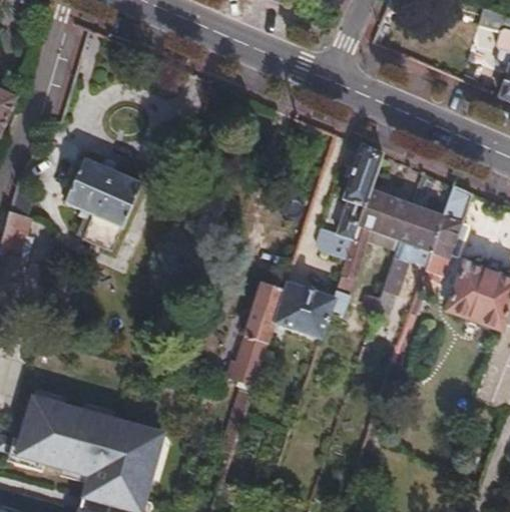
[(508,63),(497,97),(509,102),(509,28),(506,27),(500,29),(495,43),(501,51),(499,58),(508,63)]
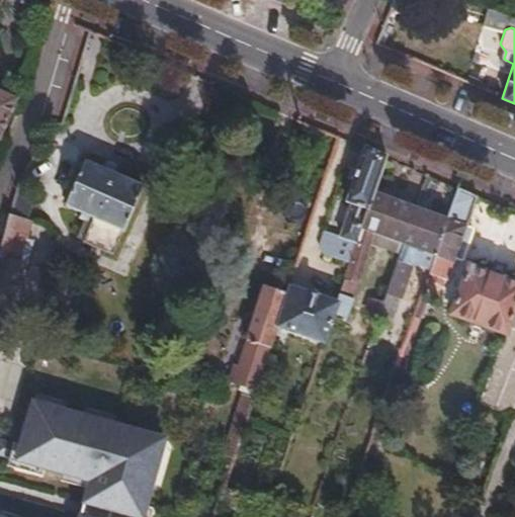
[(0,136),(15,98),(0,91),(0,136)]
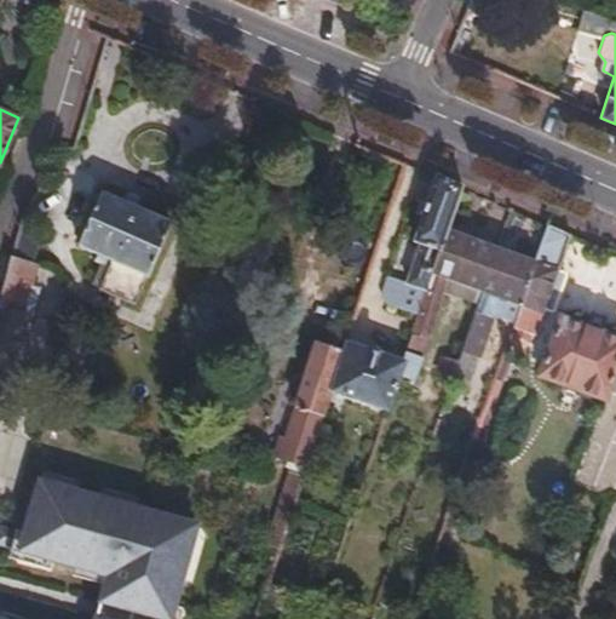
[(461,187),(438,178),(415,240),(420,242),(407,282),(426,290),(447,230),(461,187)]
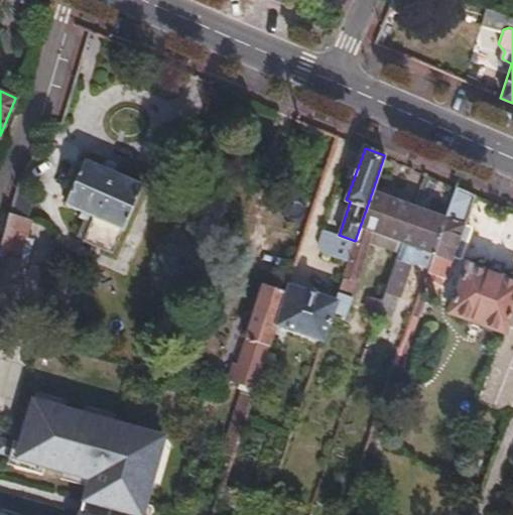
[(122,230),(141,185),(85,160),(80,171),(72,168),(63,183),(72,187),(63,205),(78,212),(76,217),(89,223),(81,241),(109,253),(119,229),(122,230)]
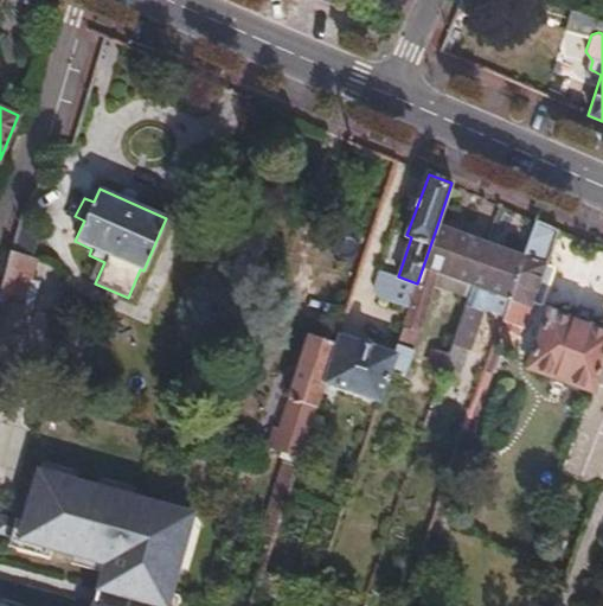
[(558,229),(537,219),(523,257),(502,316),(501,320),(523,327),(533,300),(541,301),(553,267),(545,263),(558,229)]
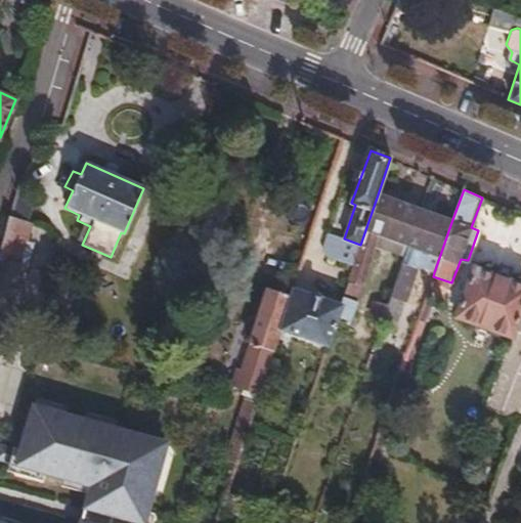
[(360,245),(353,266),(347,282),(359,286),(374,247),(377,233),(406,245),(418,210),(378,194),(360,245)]
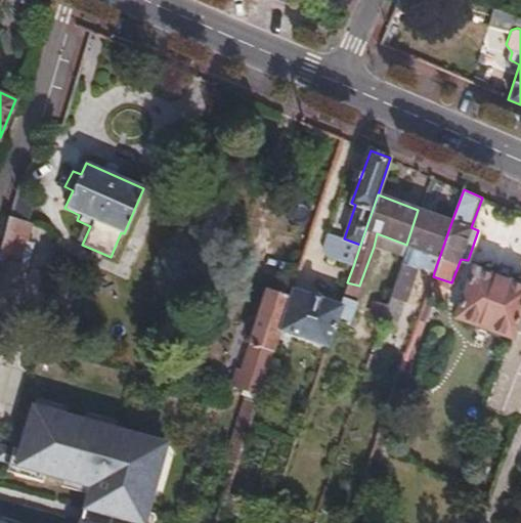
[(20,213),(9,210),(0,244),(0,334),(18,265),(24,266),(30,241),(25,238),(29,222),(19,219),(20,213)]
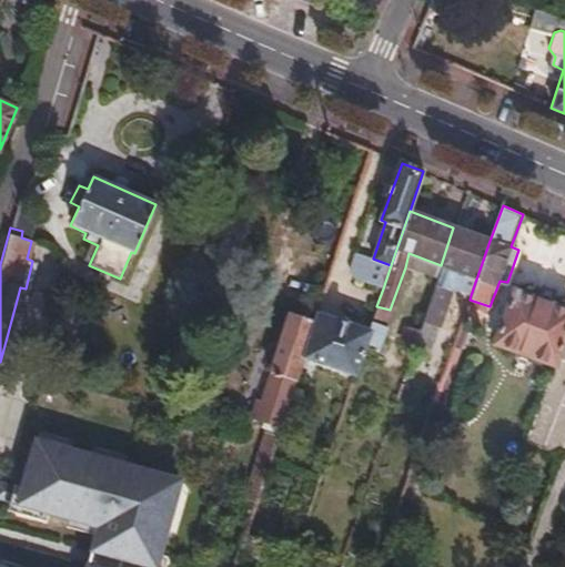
[(490,241),(453,228),(441,265),(464,274),(458,291),(471,295),(490,241)]
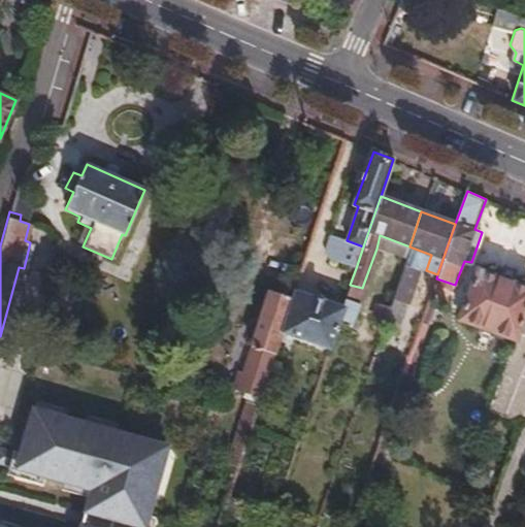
[(404,258),(409,246),(380,235),(376,249),(404,258)]
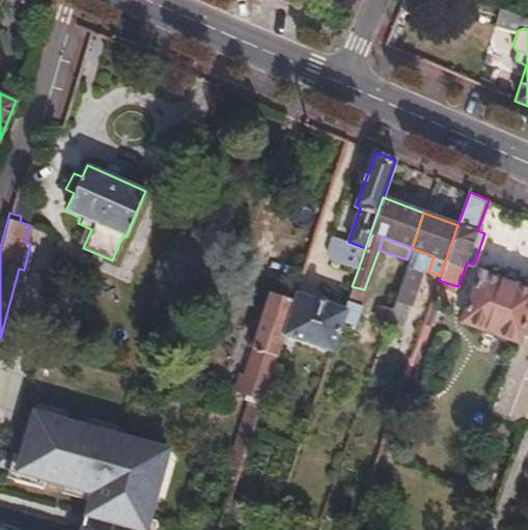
[(342,240),(336,261),(358,270),(365,248),(349,242),(342,240)]
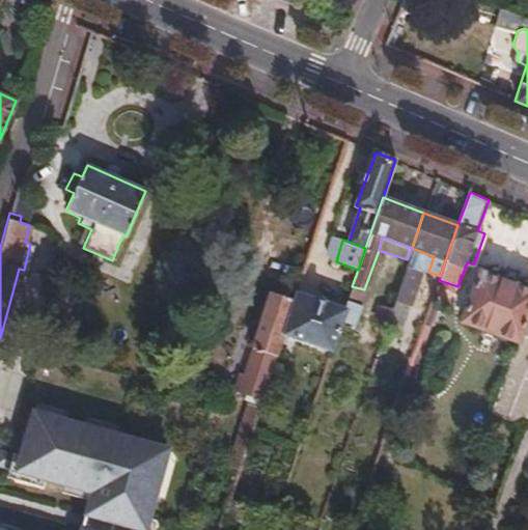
[(434,256),(412,248),(407,259),(406,263),(419,270),(428,272),(434,256)]
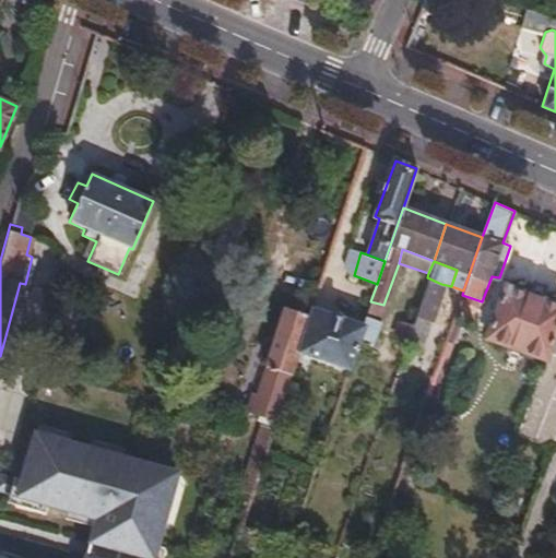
[(405,341),(404,346),(418,349),(441,284),(427,277),(411,324),(405,341)]
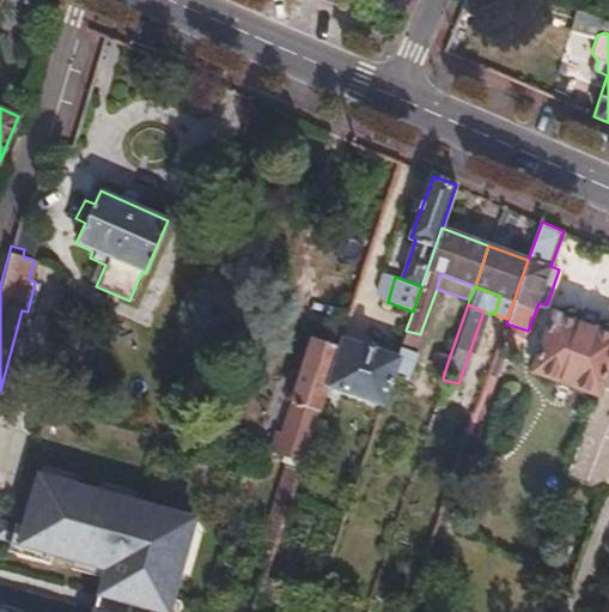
[(566,476),(606,491),(608,480),(608,335),(554,316),(534,370),(597,393),(566,476)]
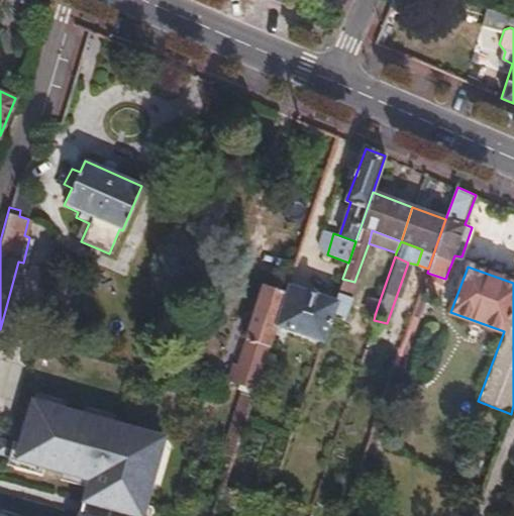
[(427,273),(419,294),(437,299),(445,279),(427,273)]
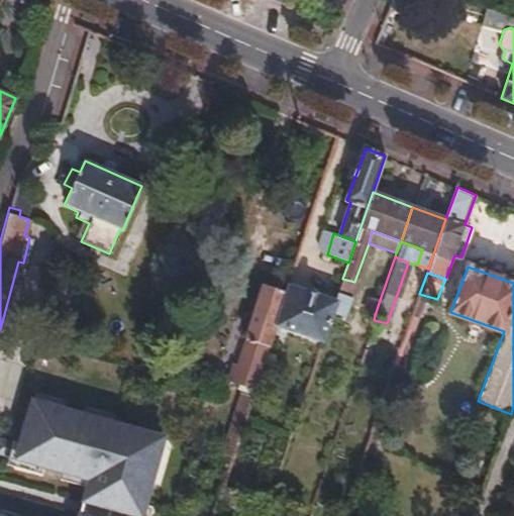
[(342,279),(338,293),(350,296),(354,282),(342,279)]
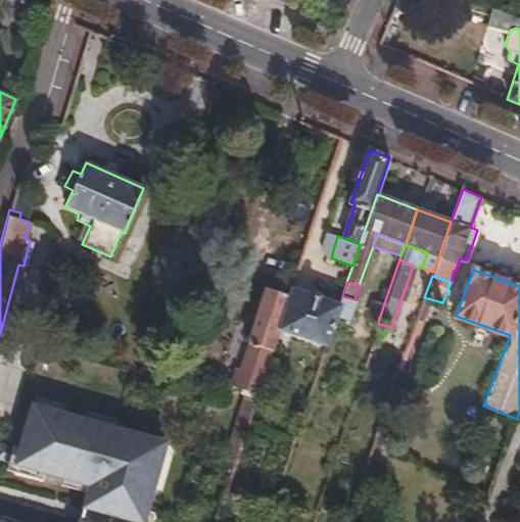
[(288,296),(278,329),(326,344),(339,303),(291,288),(288,296)]
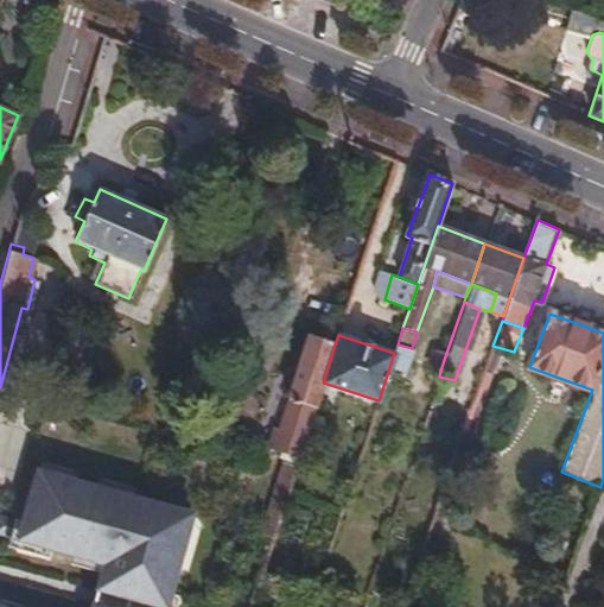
[(261,538),(269,541),(292,474),(323,383),(335,345),(309,336),(271,449),(288,455),(261,538)]
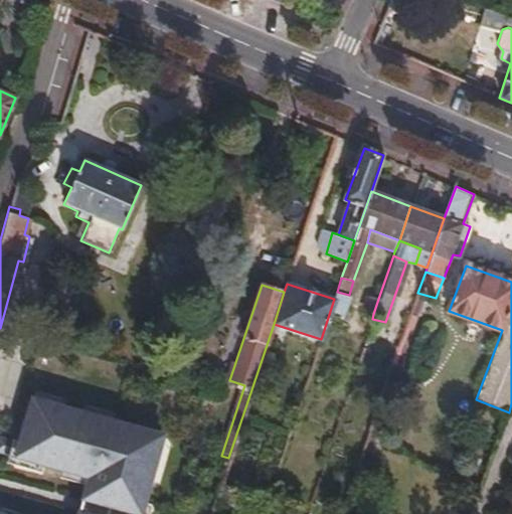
[(363,310),(373,314),(378,299),(367,295),(363,310)]
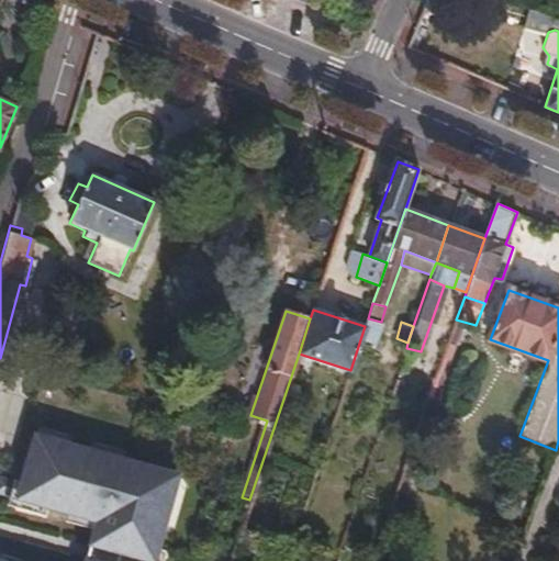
[(122,461),(33,436),(21,482),(0,477),(0,495),(96,522),(85,560),(152,560),(161,531),(153,529),(166,482),(120,469),(122,461)]
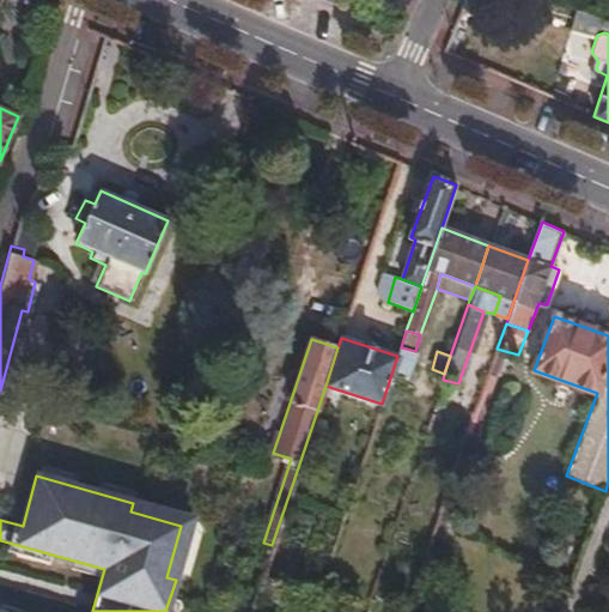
[(260,582),(256,594),(270,599),(274,587),(260,582)]
